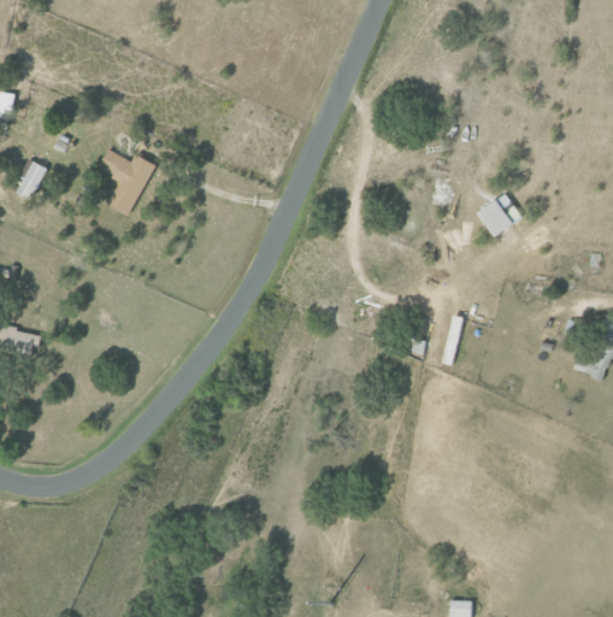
[(15,95),(0,92),(0,112),(11,115),(15,95)]
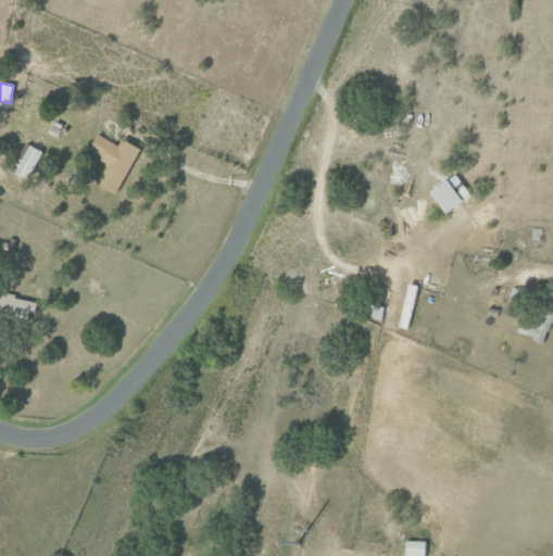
[(115,194),(140,149),(122,138),(117,146),(97,135),(87,151),(108,163),(96,184),(115,194)]
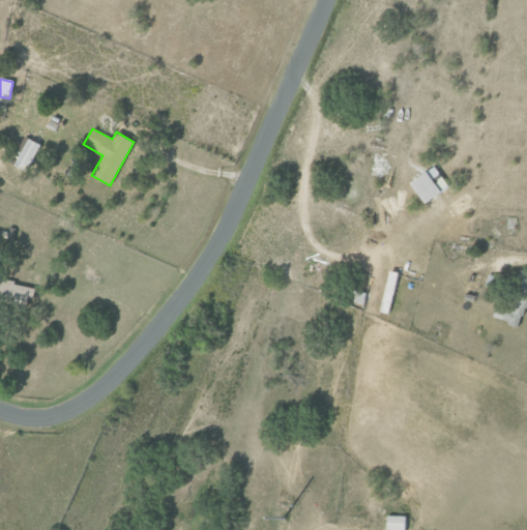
[(28,173),(39,143),(21,136),(13,157),(17,158),(13,168),(28,173)]
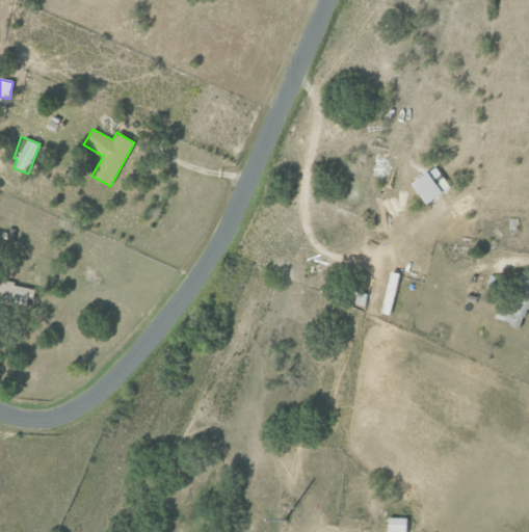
[(445,192),(430,173),(413,185),(427,205),(445,192)]
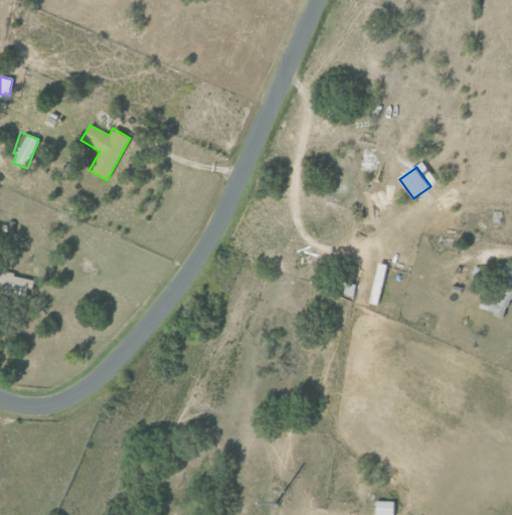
[(0,290),(31,295),(34,277),(0,271),(0,290)]
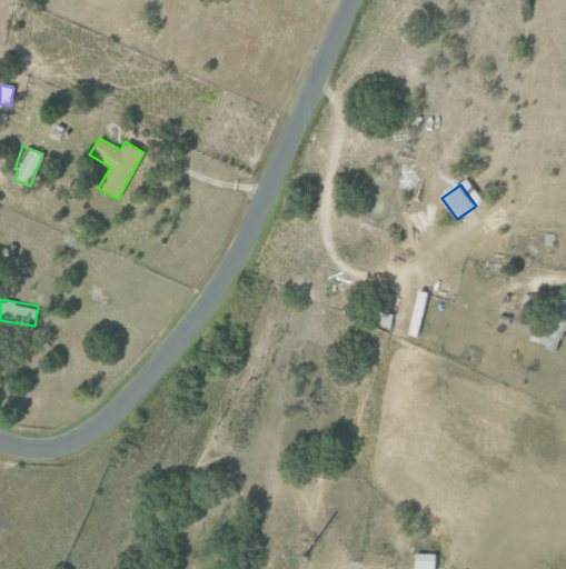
[(528,341),(556,351),(565,327),(554,322),(552,331),(534,326),(528,341)]
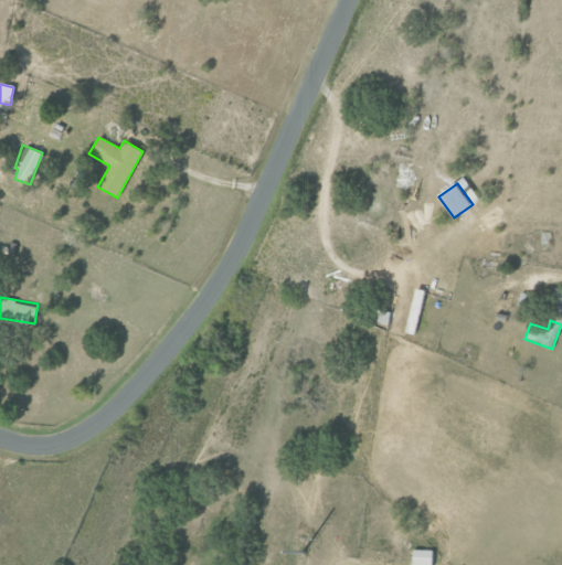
[(432,564),(433,551),(413,550),(413,564),(432,564)]
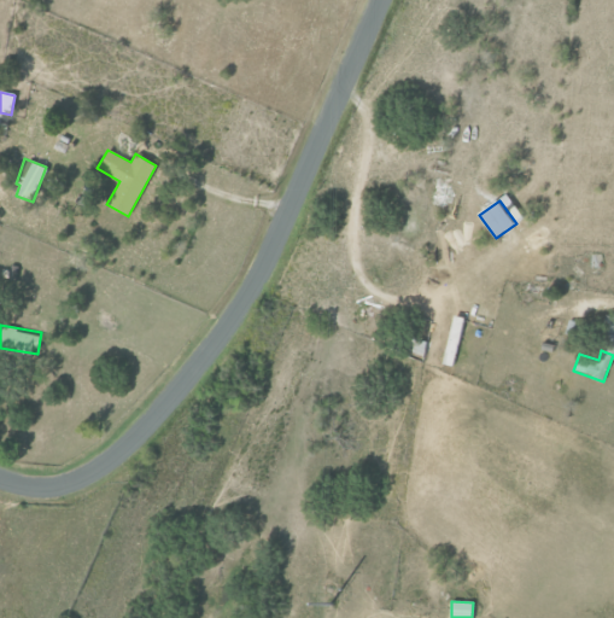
All buildings are outlined.
